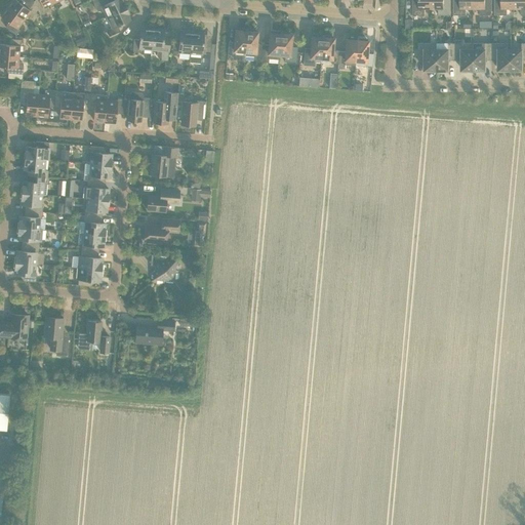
[(9,6),(8,8),(25,21),(28,15),(32,18),(38,10),(34,2),(33,0),(19,0),(18,2),(15,0),(11,0),(9,4),(9,6)]
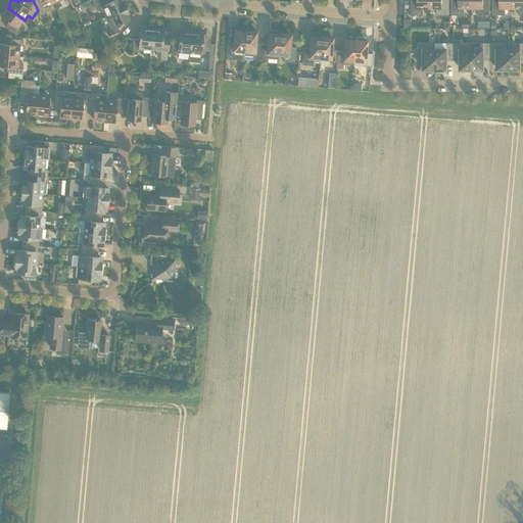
[(37,0),(34,2),(38,10),(40,15),(50,10),(48,6),(53,4),(51,0),(37,0)]
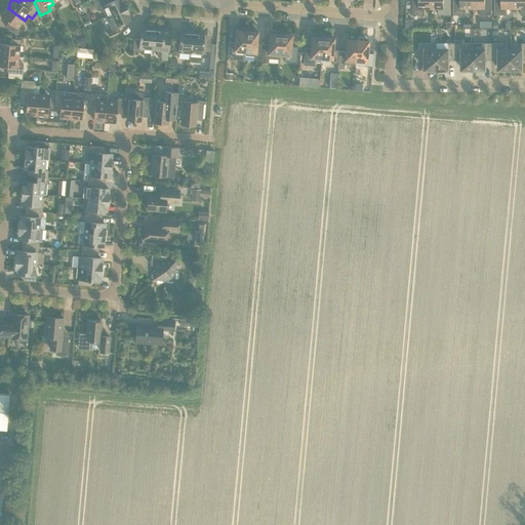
[(91,0),(93,3),(97,12),(99,11),(102,12),(104,11),(107,17),(126,8),(123,3),(122,3),(120,0),(91,0)]
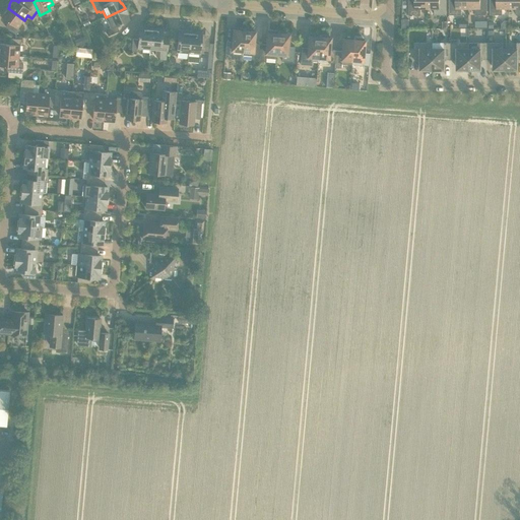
[(428,8),(427,0),(414,0),(415,0),(408,0),(408,15),(420,15),(420,8),(428,8)]
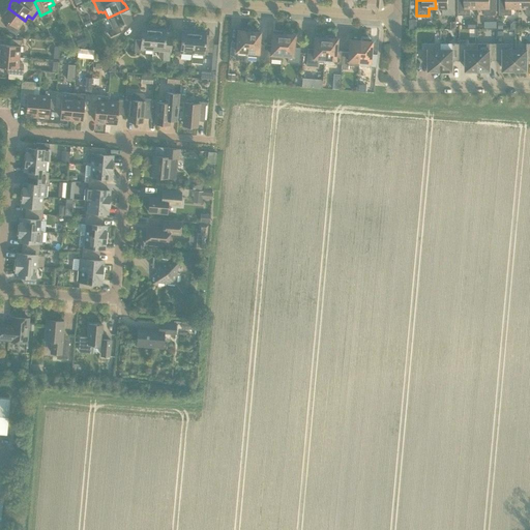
[(435,0),(436,8),(442,8),(443,16),(454,16),(454,0),(448,0),(447,0),(435,0)]
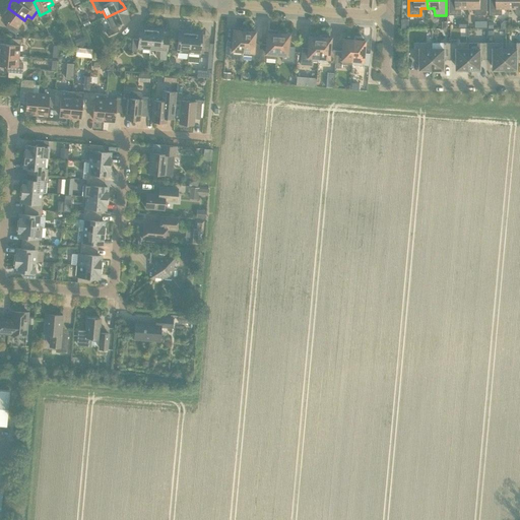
[(468,8),(467,0),(455,0),(456,0),(449,0),(449,15),(461,15),(461,8),(468,8)]
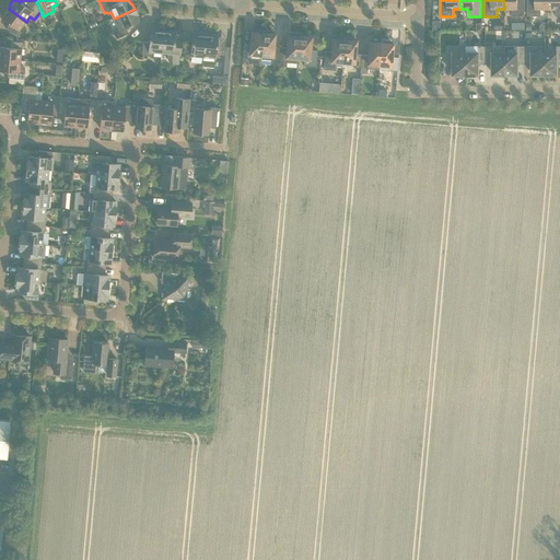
[(503,0),(504,9),(512,9),(512,16),(524,16),(524,0),(517,0),(516,0),(503,0)]
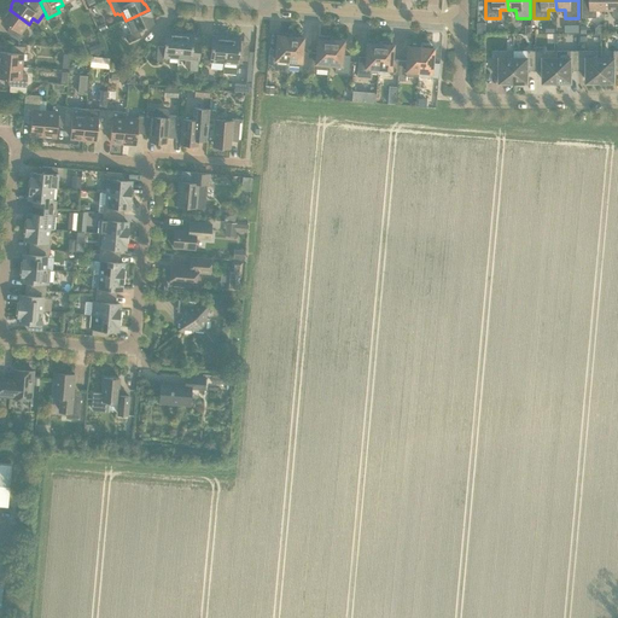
[(605,10),(604,0),(589,0),(590,0),(582,0),(582,18),(596,18),(596,10),(605,10)]
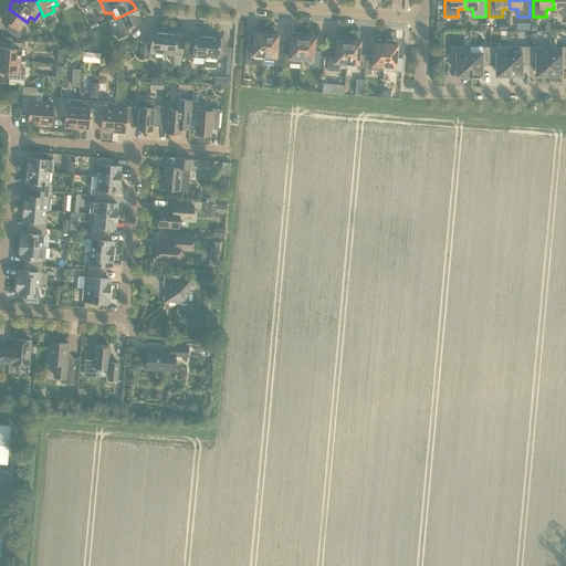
[(565,0),(553,0),(554,9),(562,9),(562,17),(565,16),(565,0)]
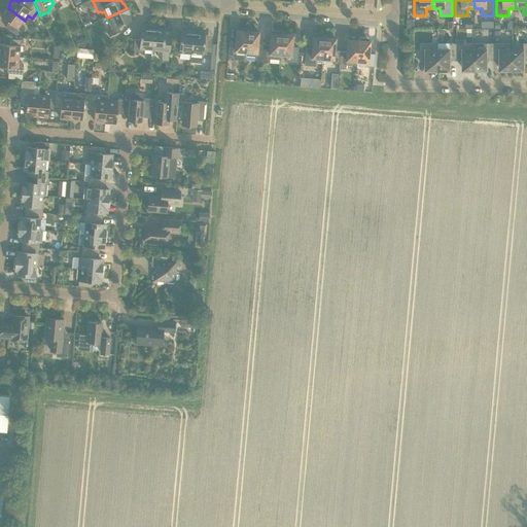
[(25,21),(8,8),(6,10),(4,10),(0,15),(2,16),(1,18),(9,24),(6,28),(16,36),(20,31),(18,29),(25,21)]
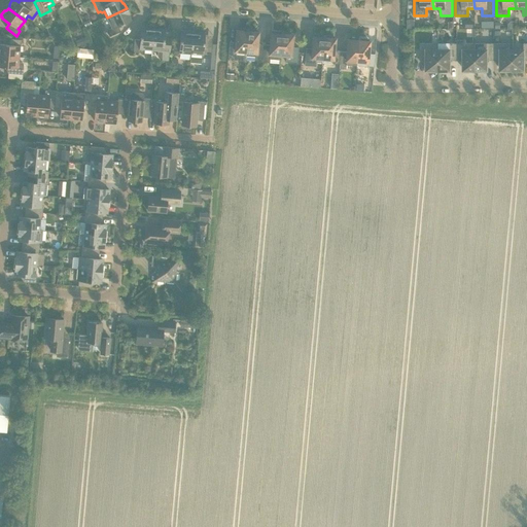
[(127,8),(107,18),(112,28),(107,31),(109,37),(120,32),(118,26),(131,21),(129,15),(130,14),(127,8)]
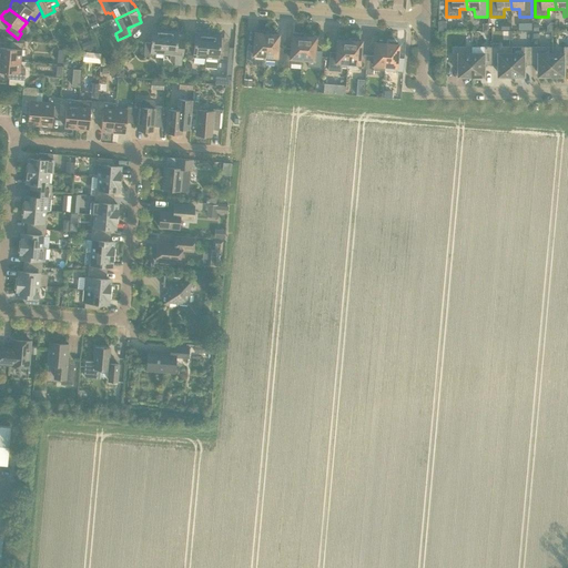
[(163,54),(165,31),(153,30),(151,43),(145,43),(143,57),(151,57),(153,59),(155,59),(156,53),(163,54)]
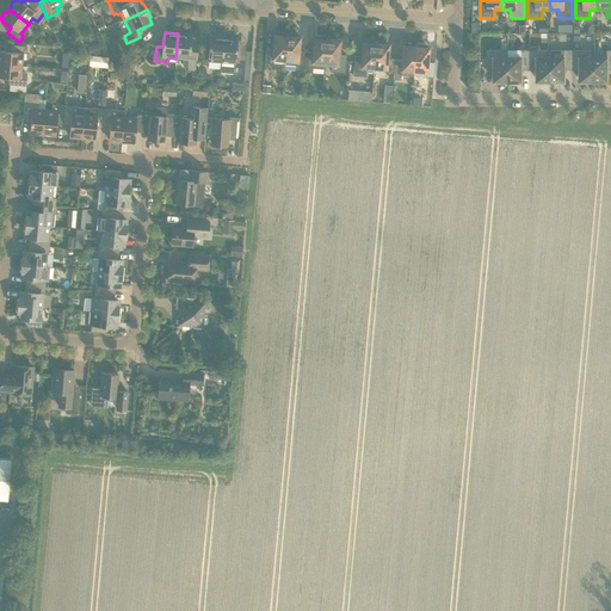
[(178,34),(176,59),(184,60),(183,66),(185,67),(187,67),(187,71),(196,72),(197,50),(190,49),(191,35),(178,34)]
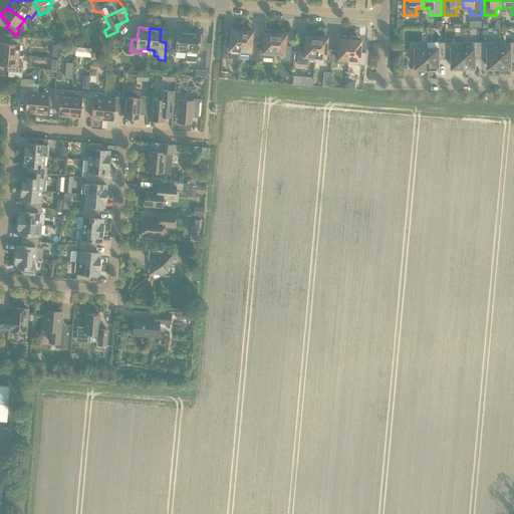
[(239,54),(242,29),(233,28),(233,30),(231,30),(230,42),(224,41),(223,54),(229,54),(229,58),(239,59),(239,54)]
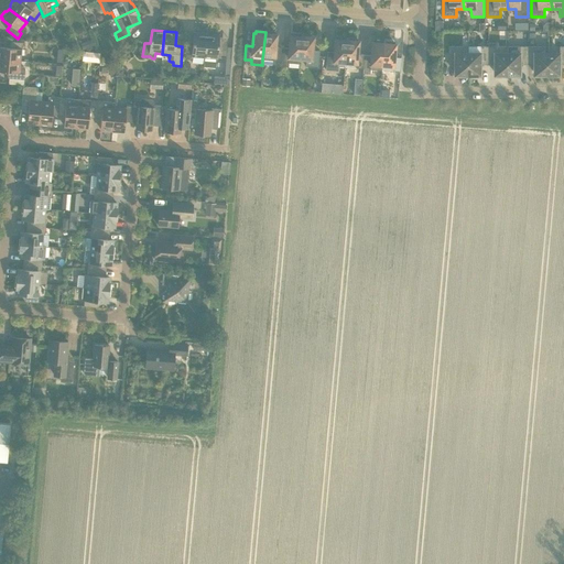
[(274,62),(281,63),(282,49),(275,47),(277,35),(274,35),(275,33),(266,32),(262,60),(274,61),(274,62)]
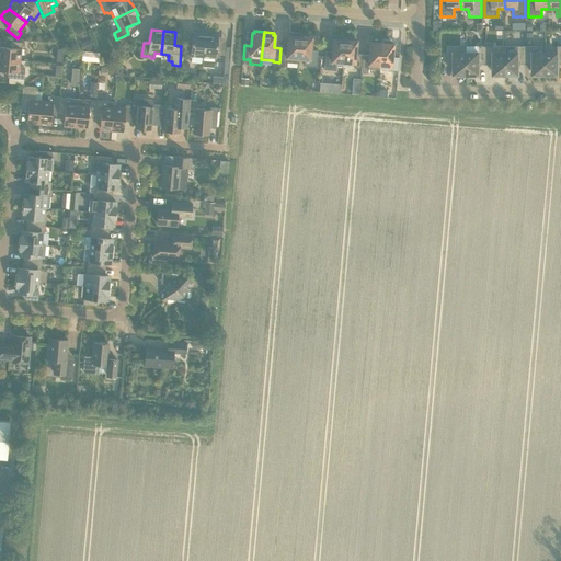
[(185,46),(184,59),(192,60),(191,64),(203,65),(204,57),(206,34),(193,33),(192,47),(185,46)]
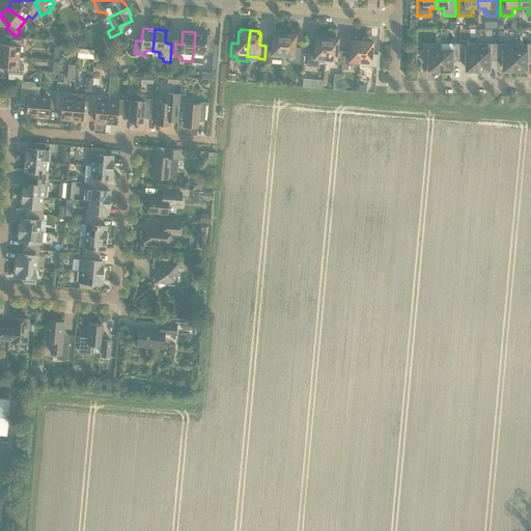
[(192,61),(192,63),(204,64),(205,59),(211,59),(213,59),(214,45),(205,44),(206,34),(206,33),(195,32),(193,54),(192,61)]
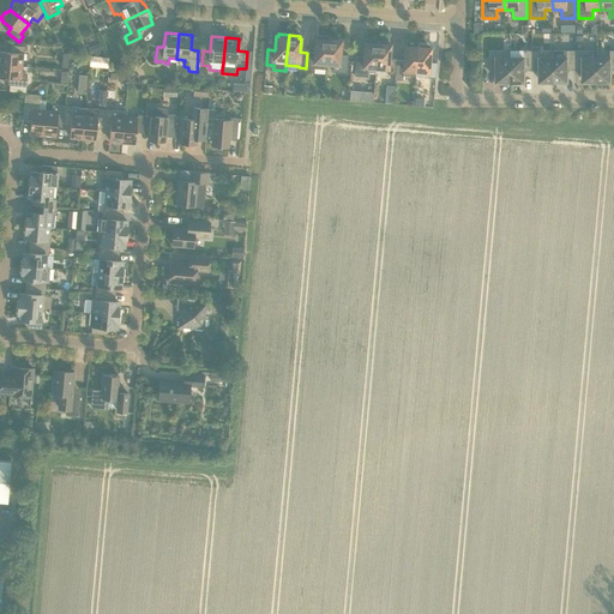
[(307,53),(306,68),(306,73),(313,73),(314,68),(326,70),(326,65),(329,38),(318,37),(318,40),(315,40),(314,53),(307,53)]
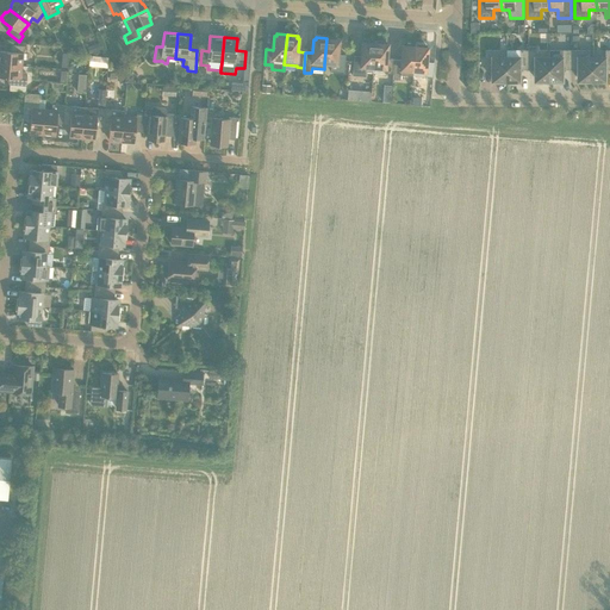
[(327,38),(324,64),(331,64),(330,72),(344,73),(346,56),(338,55),(340,42),(337,41),(337,39),(327,38)]
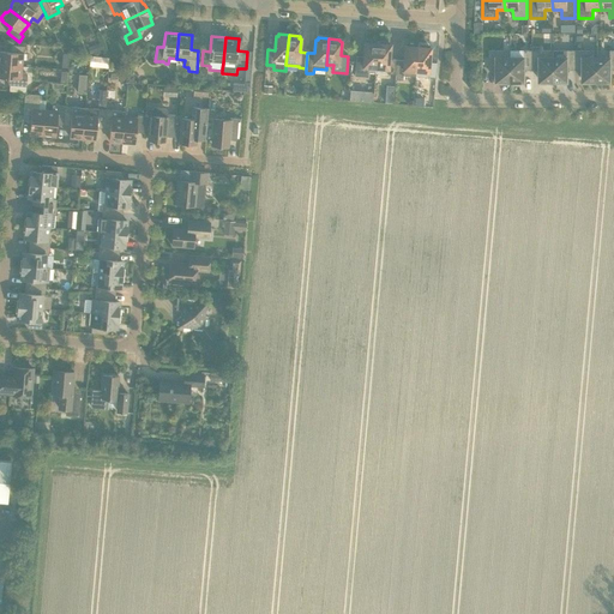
[(375,68),(378,42),(367,42),(367,43),(365,43),(363,58),(356,56),(355,76),(368,78),(368,72),(375,73),(375,68)]
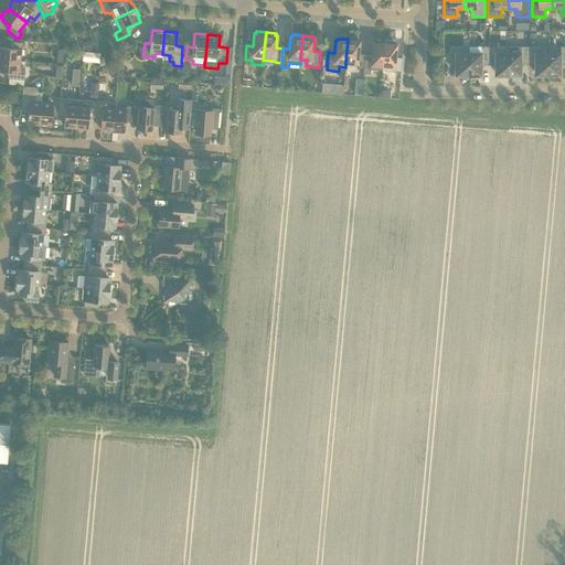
[(345,67),(356,68),(364,70),(365,55),(359,55),(360,42),(358,42),(358,40),(348,39),(345,63),(345,67)]
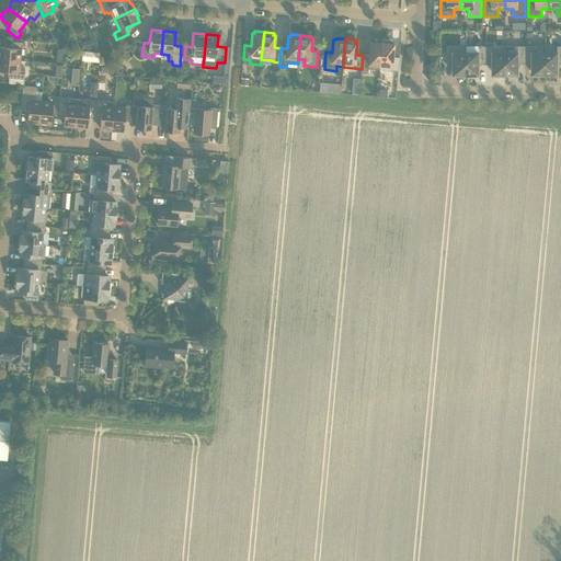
[(368,69),(380,70),(380,66),(382,42),(373,41),(373,43),(370,43),(369,56),(363,55),(362,69),(361,73),(368,73),(368,69)]
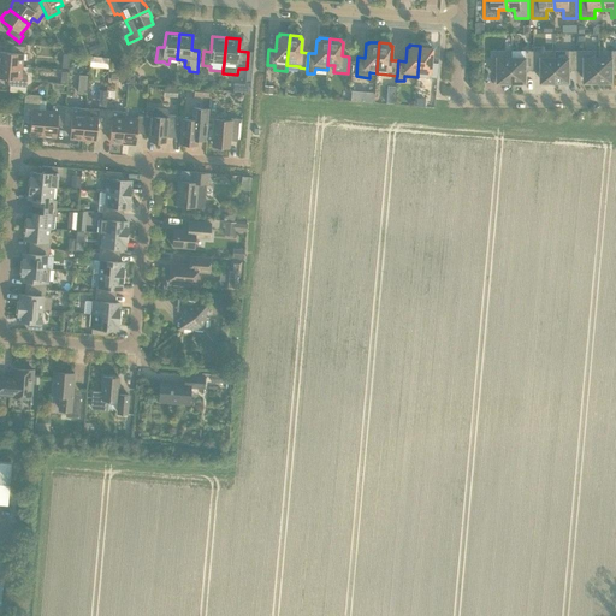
[(0,65),(23,67),(23,60),(27,60),(27,54),(27,47),(12,46),(12,53),(0,52),(0,65)]
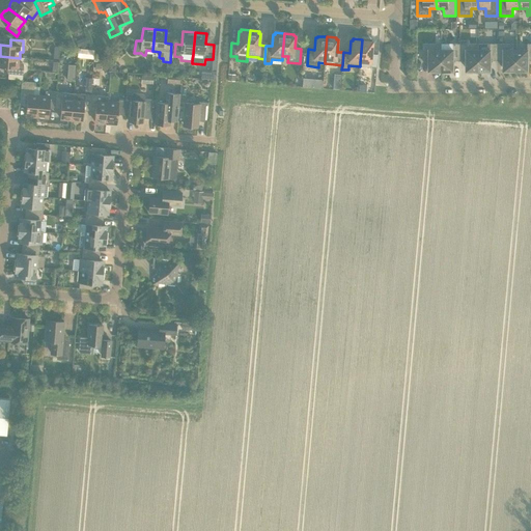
[(362,39),(360,62),(360,66),(370,67),(376,68),(378,55),(371,54),(372,43),(370,43),(371,40),(362,39)]
